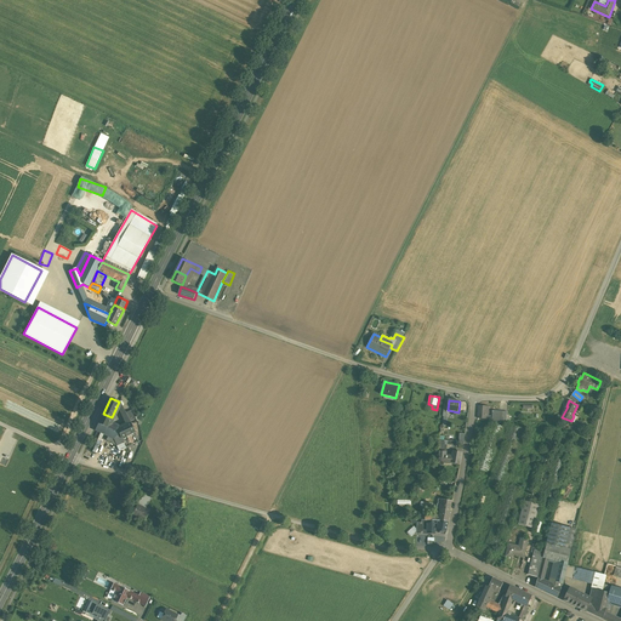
[(489,406),(478,406),(478,419),(488,419),(489,406)]
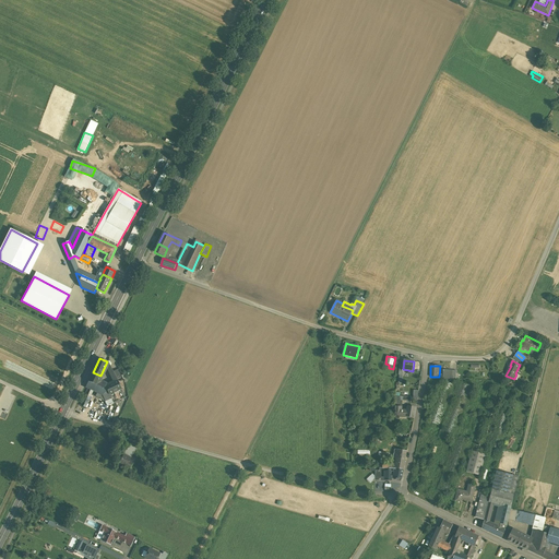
[(109,384),(98,380),(100,376),(93,372),(85,388),(102,395),(109,384)]
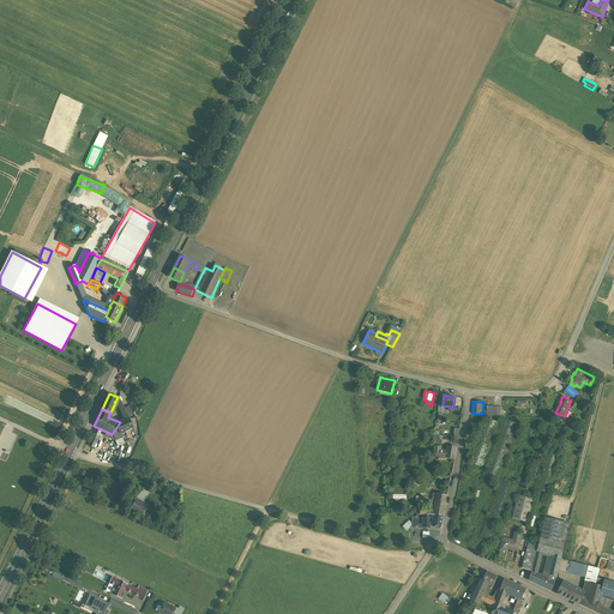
[(125,421),(120,422),(112,434),(118,446),(137,437),(126,413),(122,415),(125,421)]
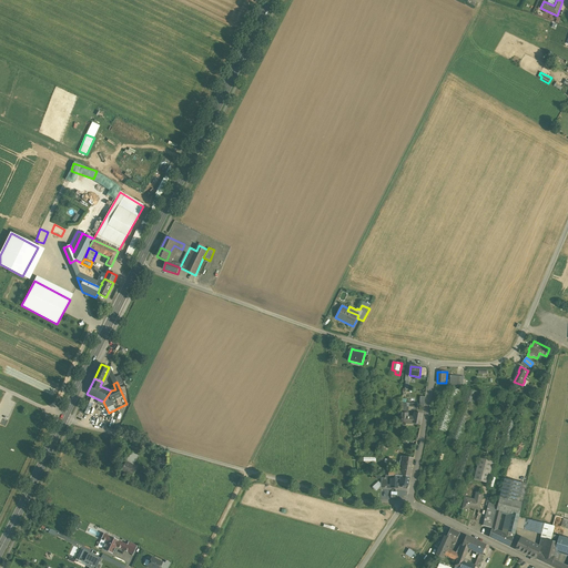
[(414,418),(408,417),(408,422),(413,423),(413,424),(417,425),(418,424),(421,424),(423,414),(415,413),(414,418)]
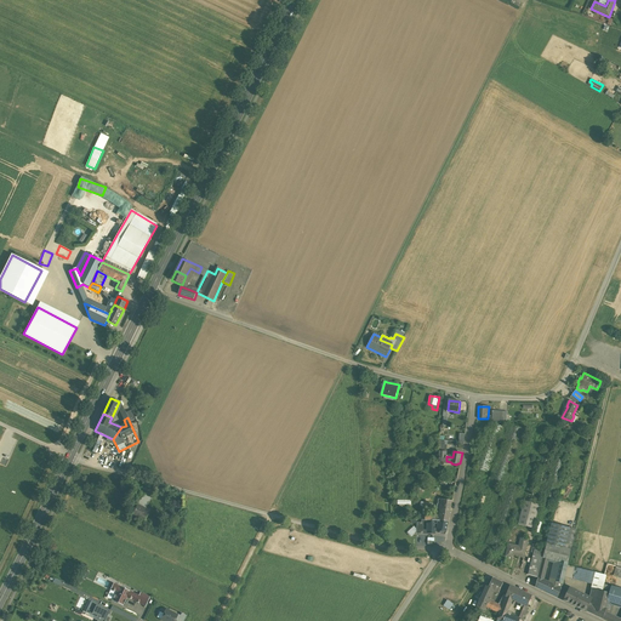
[(143,493),(137,505),(144,510),(151,497),(143,493)]
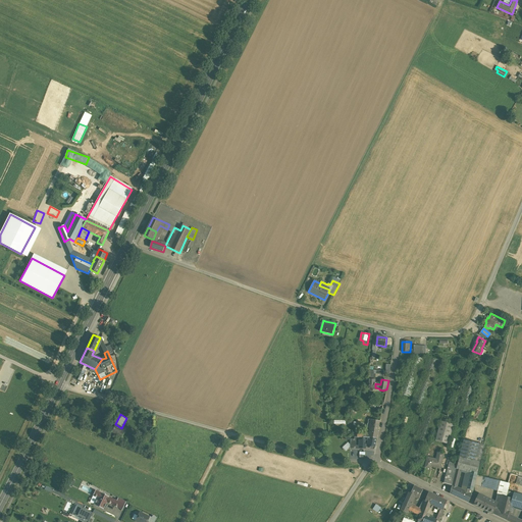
[(380,421),(369,419),(368,423),(371,424),(370,433),(369,437),(377,438),(380,421)]
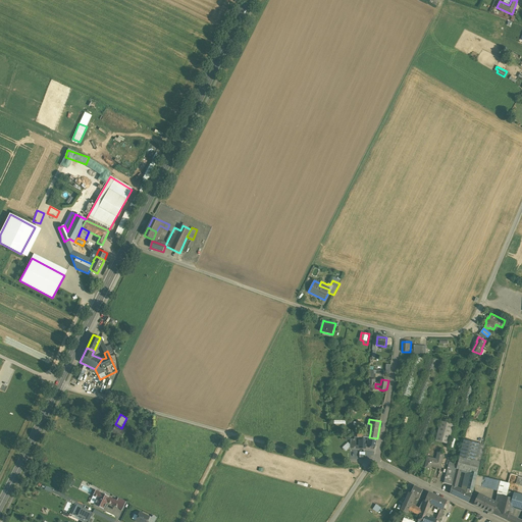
[(360,422),(356,422),(355,437),(360,437),(366,437),(369,437),(370,433),(359,432),(360,422)]
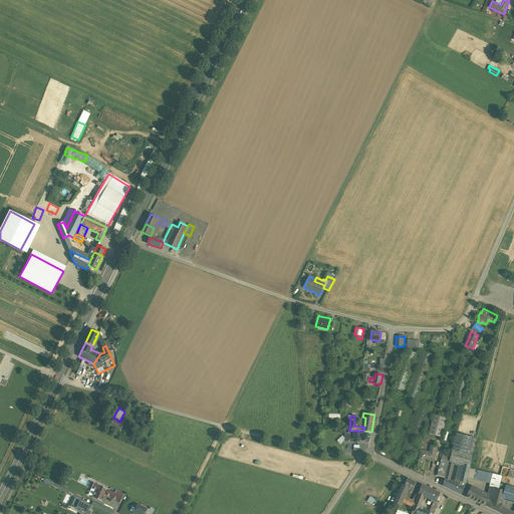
[(433,416),(428,435),(440,439),(445,419),(433,416)]
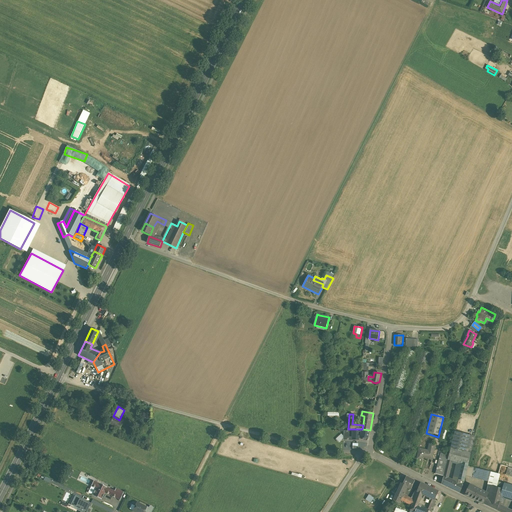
[(119,420),(113,416),(109,424),(118,429),(121,424),(118,423),(119,420)]
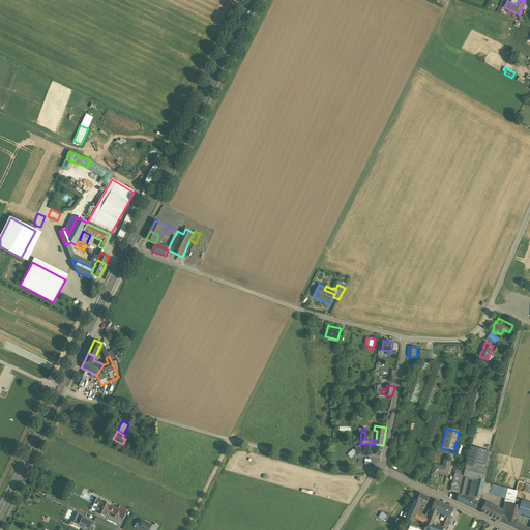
[(365,444),(360,444),(360,445),(360,447),(357,447),(356,454),(365,454),(365,444)]
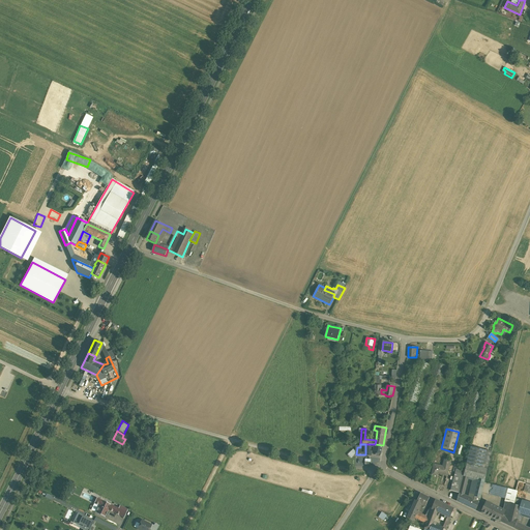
[(383,445),(375,444),(374,452),(381,453),(383,445)]
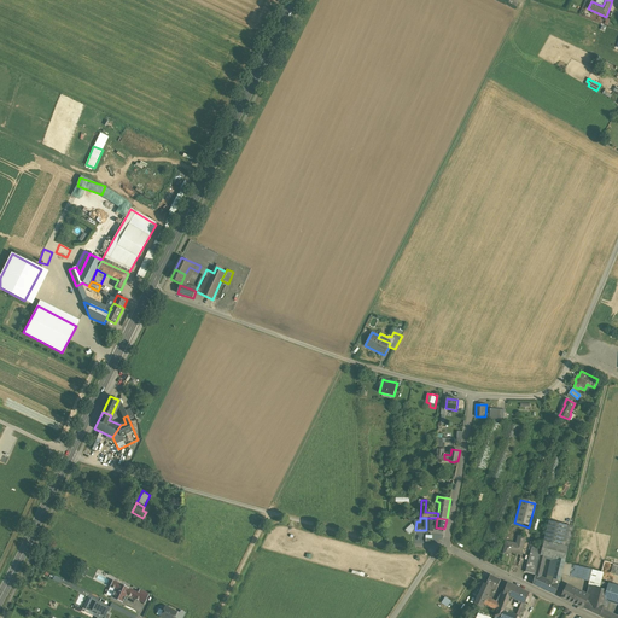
[(573,526),(549,520),(543,542),(569,548),(573,526)]
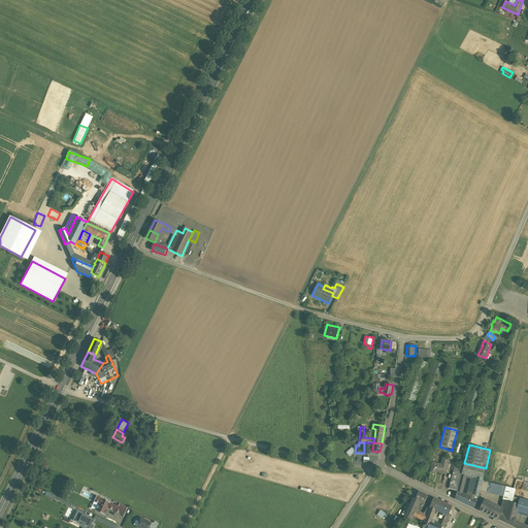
[(349,456),(355,451),(352,447),(345,453),(349,456)]
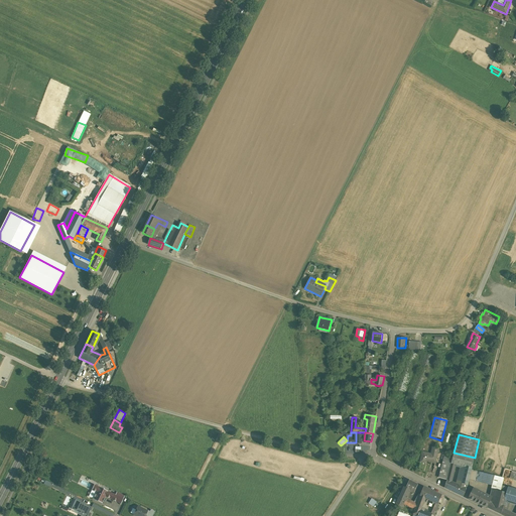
[(432,446),(431,455),(422,453),(420,462),(425,463),(425,461),(435,463),(438,447),(432,446)]
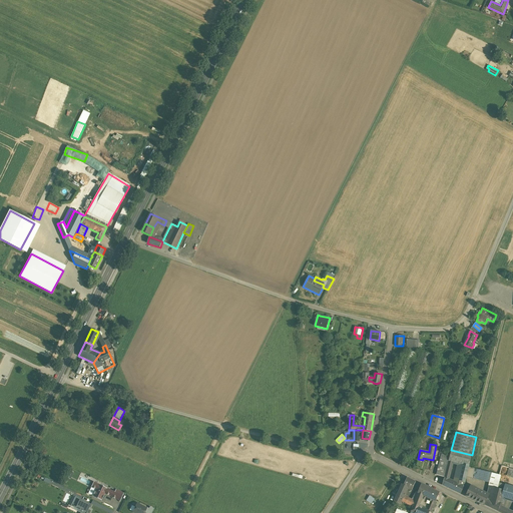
[(472,455),(451,450),(450,456),(449,460),(454,462),(458,463),(469,465),(472,455)]
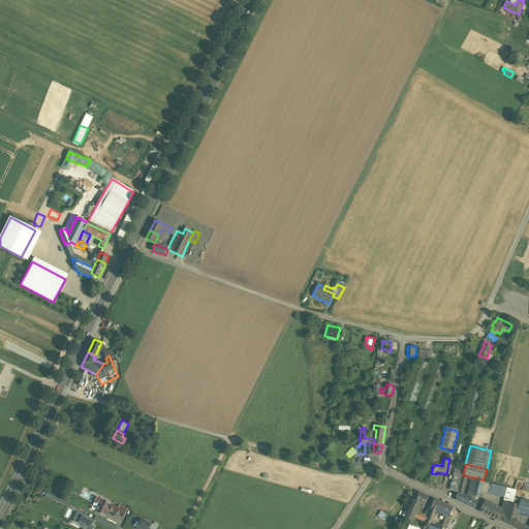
[(456,468),(449,490),(459,492),(463,474),(464,470),(456,468)]
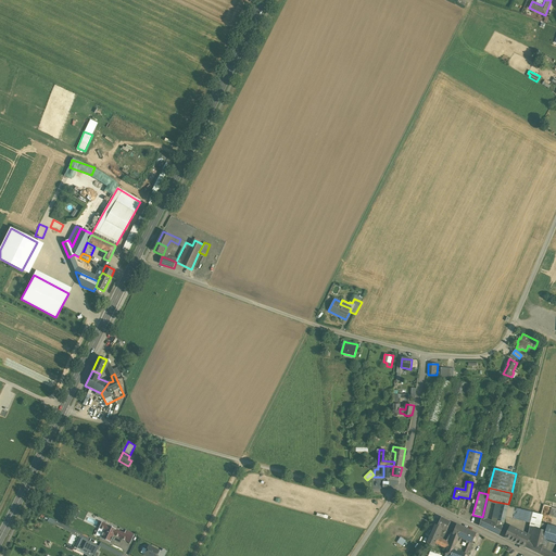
[(482,517),(483,519),(488,512),(491,501),(491,500),(487,498),(482,517)]
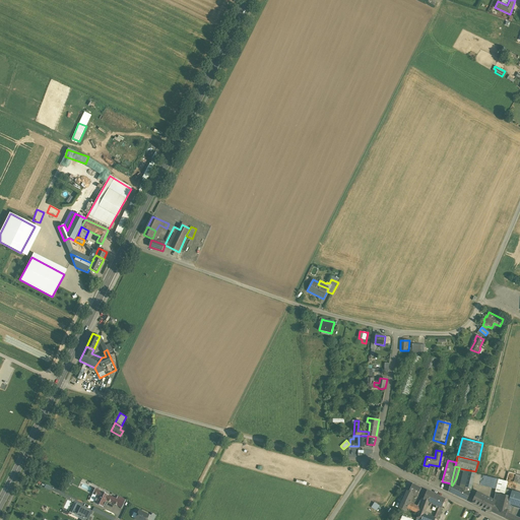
[(475,471),(464,469),(462,480),(460,489),(470,493),(471,489),(475,471)]
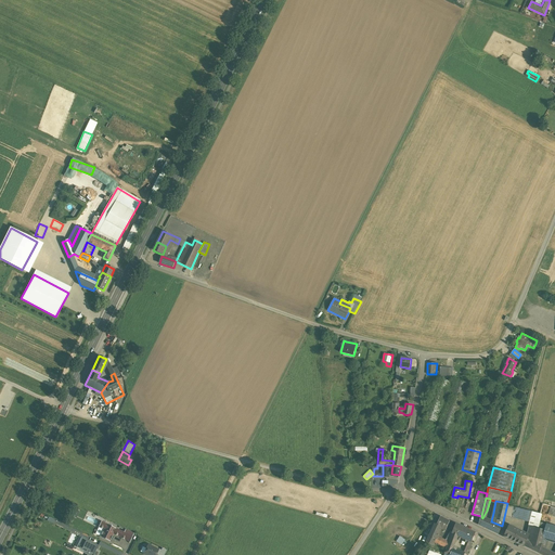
[(531,512),(508,506),(505,517),(529,523),(531,512)]
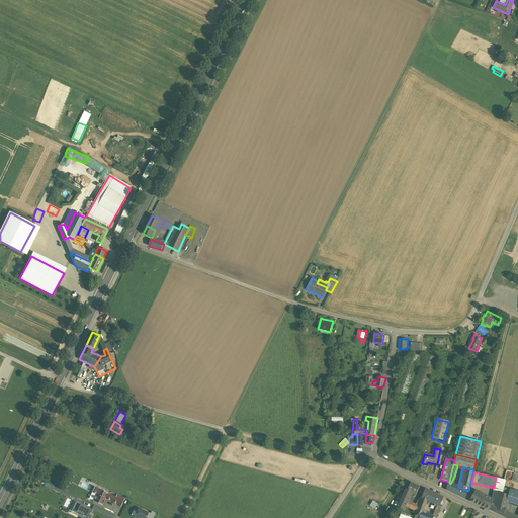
[(506,480),(497,478),(495,489),(494,489),(492,499),(489,510),(503,516),(504,512),(507,503),(513,505),(516,492),(504,488),(506,480)]
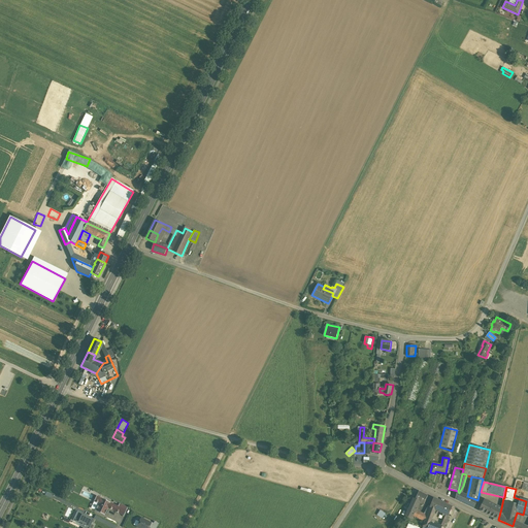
[(467,496),(463,494),(459,493),(458,491),(455,499),(474,507),(477,500),(467,496)]
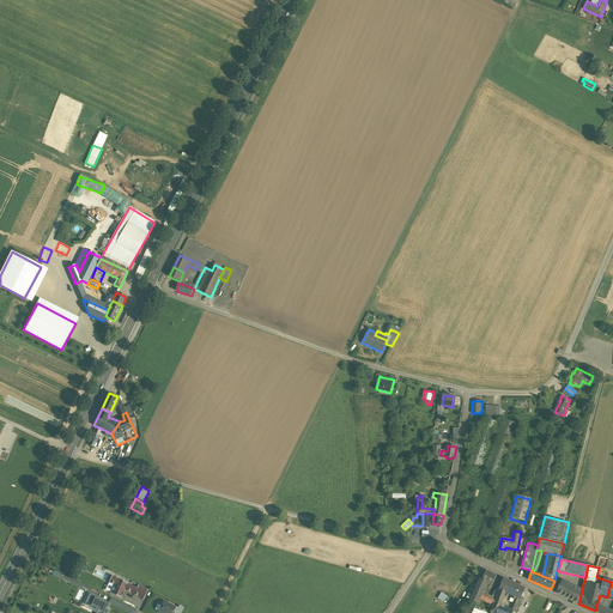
[(497,576),(486,571),(483,580),(486,582),(493,586),(493,584),(492,584),(497,576)]
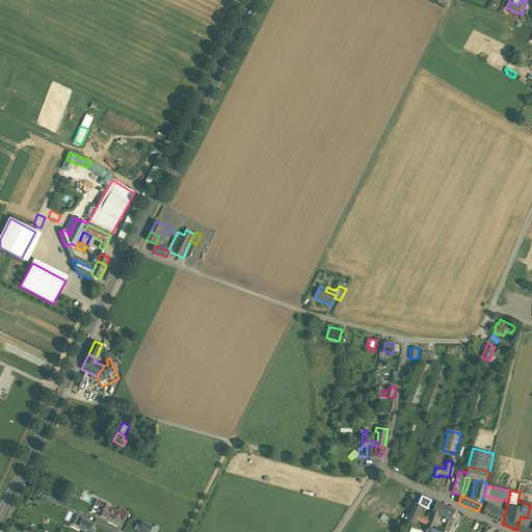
[(113,507),(97,500),(95,505),(99,508),(96,514),(105,520),(108,512),(110,513),(113,507)]
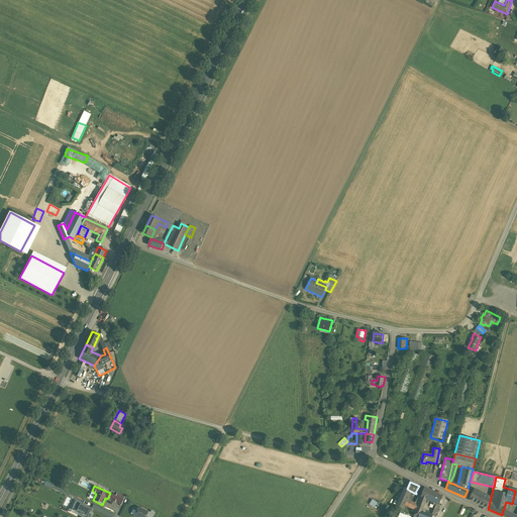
[(405,488),(399,503),(404,505),(408,497),(410,491),(407,489),(405,488)]
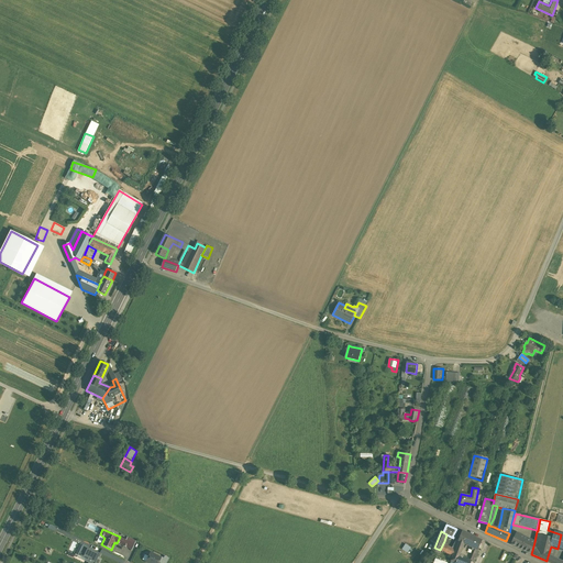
[(534,542),(517,533),(511,544),(531,554),(534,542)]
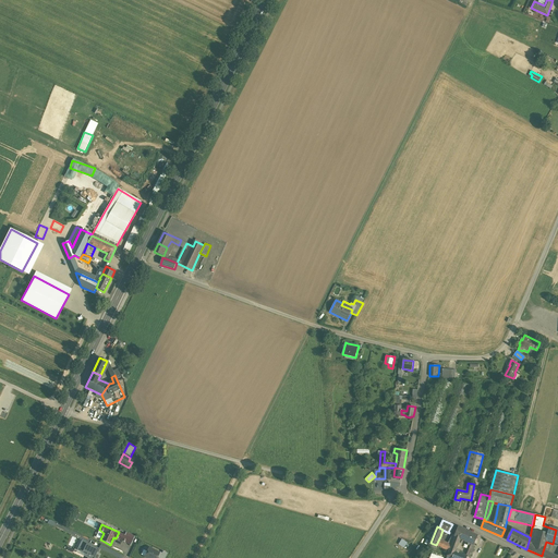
[(478,536),(464,530),(461,535),(460,537),(460,538),(472,544),(474,545),(478,536)]
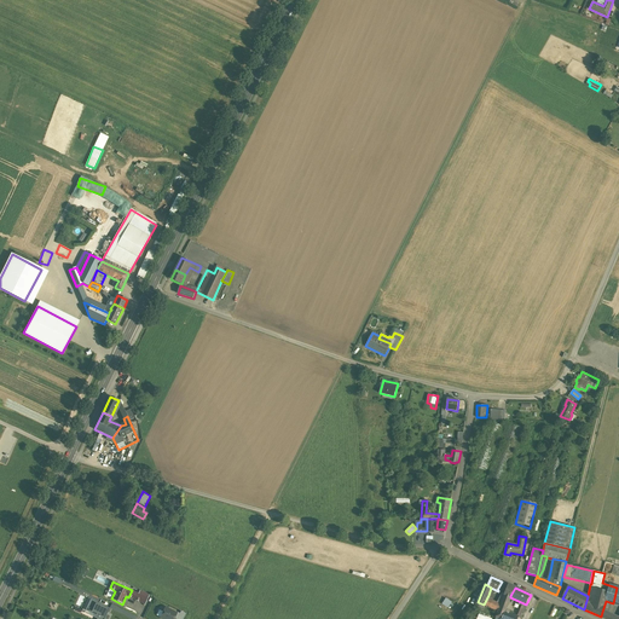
[(139,590),(138,594),(132,590),(128,597),(145,605),(150,595),(139,590)]
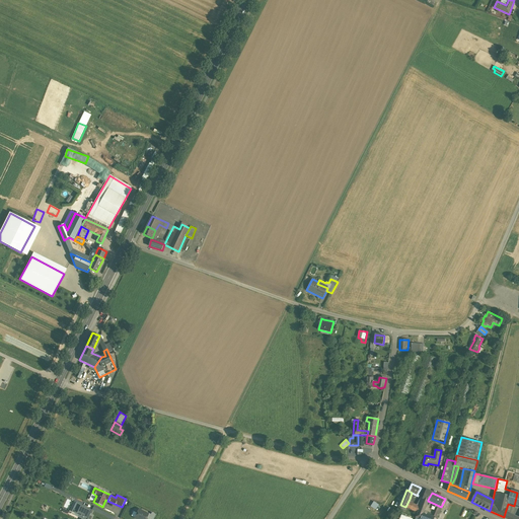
[(417,505),(413,504),(411,509),(418,513),(419,512),(424,499),(424,498),(423,498),(421,497),(421,498),(417,505)]
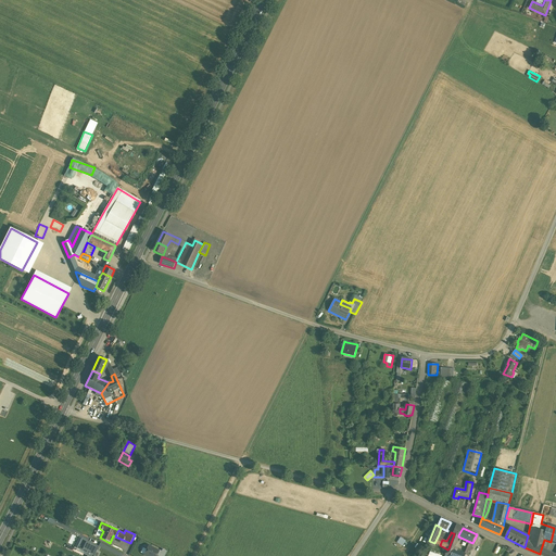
[(454,534),(449,548),(454,550),(458,536),(458,535),(454,534)]
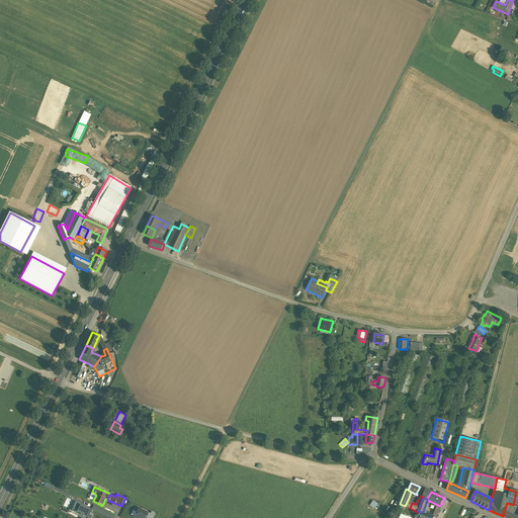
[(78,516),(81,517),(82,517),(87,517),(88,517),(92,509),(76,502),(73,506),(77,508),(75,512),(78,514),(78,516)]
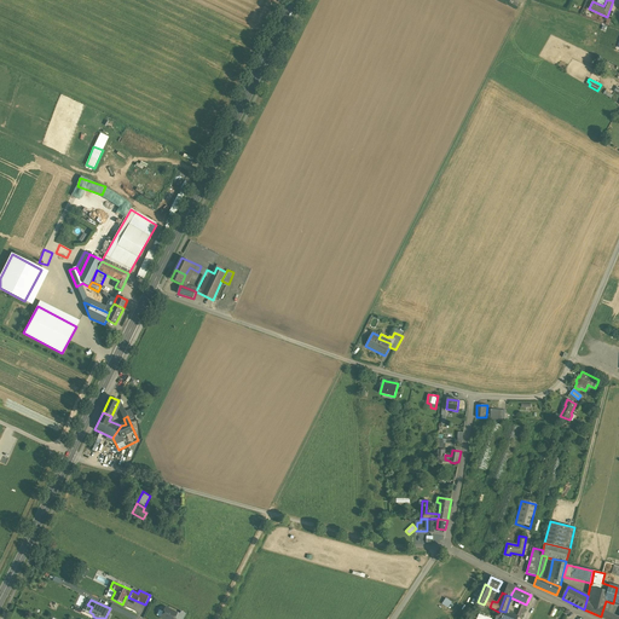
[(177,613),(166,608),(161,618),(163,618),(173,618),(174,618),(177,613)]
